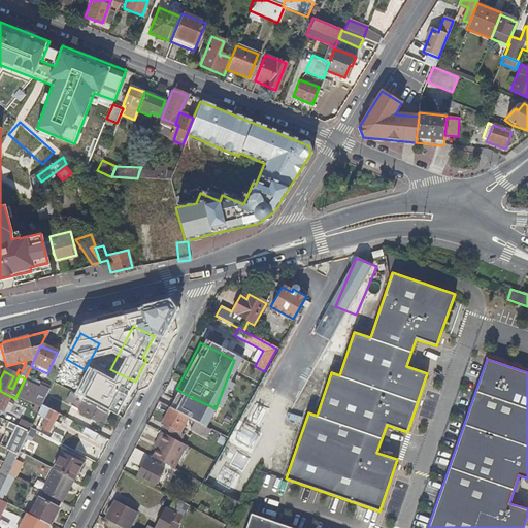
[(34,384),(25,378),(15,398),(40,409),(41,406),(50,391),(38,386),(37,388),(33,386),(34,384)]
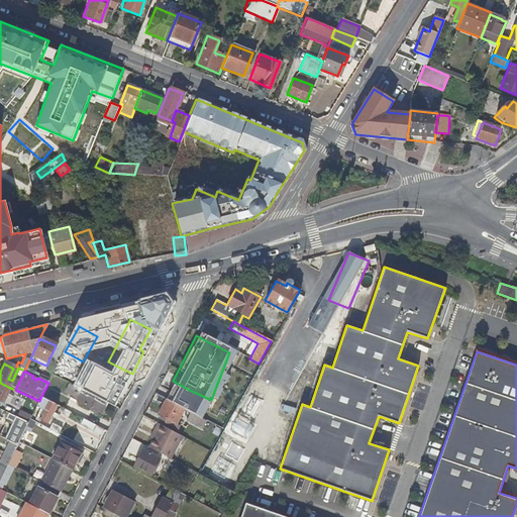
[(102,372),(93,393),(70,384),(64,397),(106,414),(120,380),(102,372)]
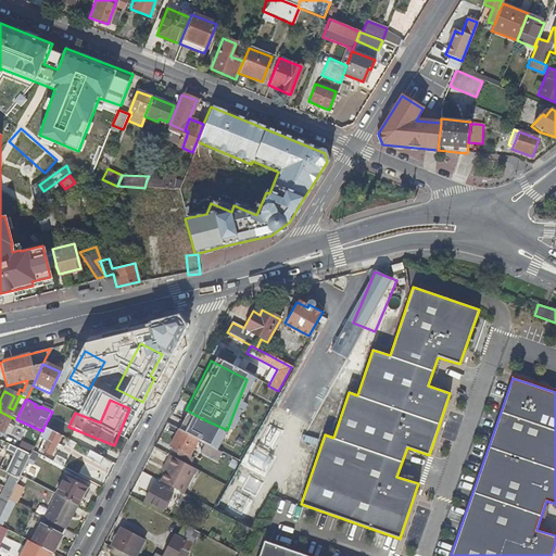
[(180,420),(176,429),(178,430),(198,441),(202,443),(204,439),(193,433),(201,418),(186,409),(184,415),(179,415),(178,418),(180,420)]
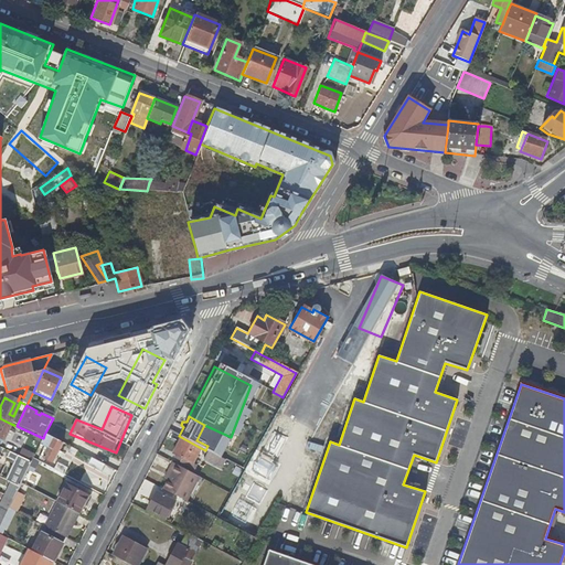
[(0,418),(0,439),(3,441),(11,424),(0,418)]
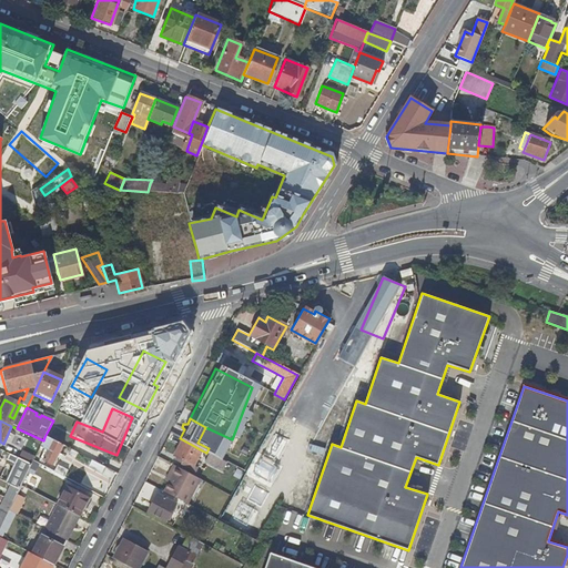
[(62,446),(44,437),(43,440),(39,448),(42,450),(41,454),(42,455),(38,463),(44,465),(46,464),(52,467),(62,446)]
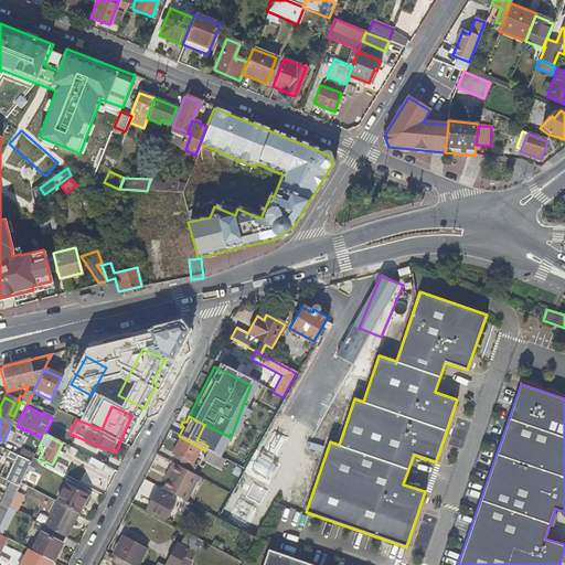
[(201,448),(181,437),(172,455),(174,456),(173,457),(191,467),(201,448)]
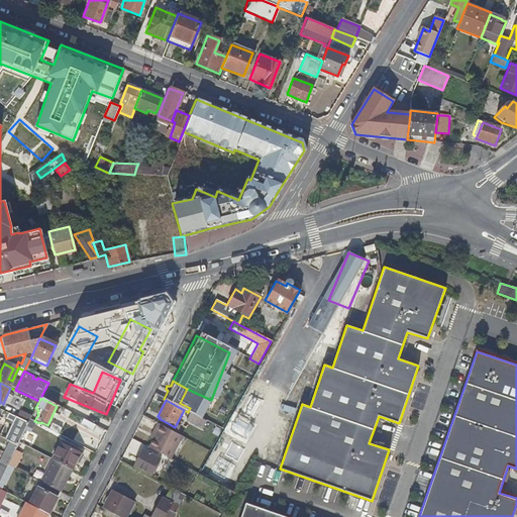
[(69,413),(61,408),(58,413),(67,417),(69,413)]
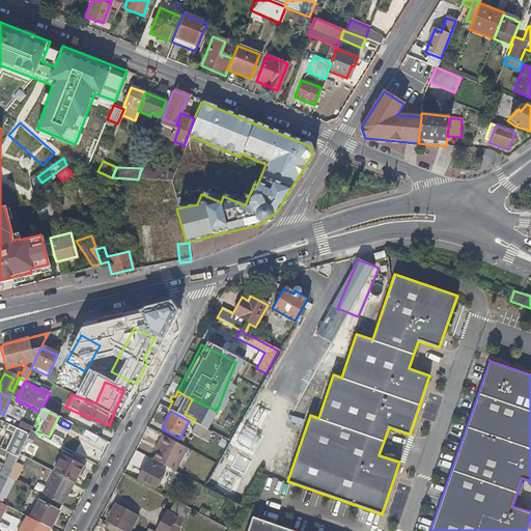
[(17,429),(29,436),(30,432),(32,429),(20,424),(17,429)]
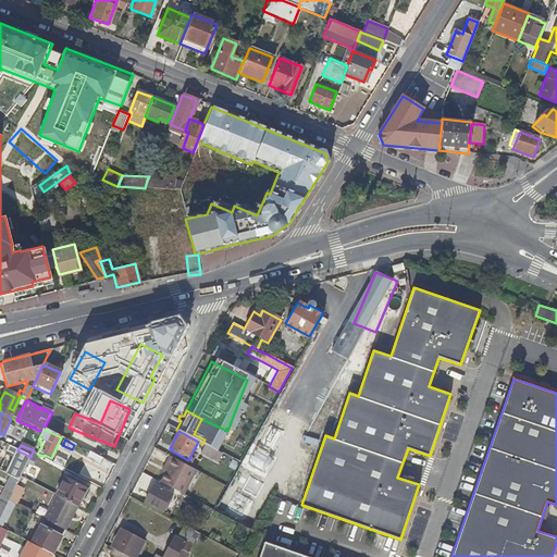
[(215,450),(205,445),(201,452),(212,457),(215,450)]
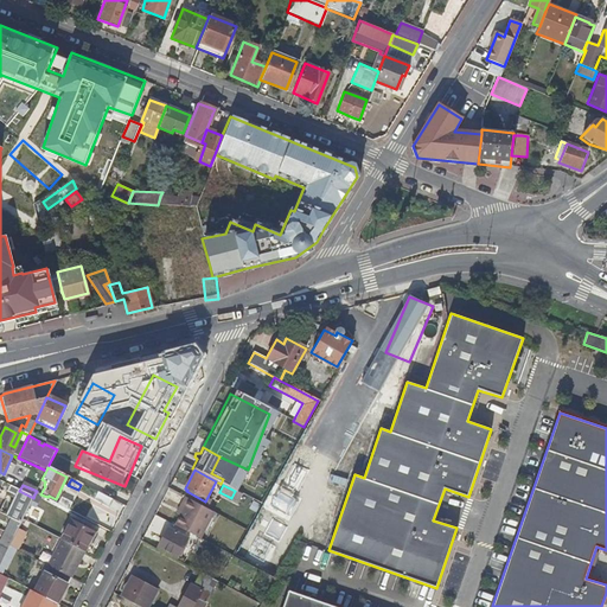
[(19,491),(11,487),(7,493),(16,497),(5,518),(11,521),(20,525),(21,522),(30,505),(33,498),(19,491)]
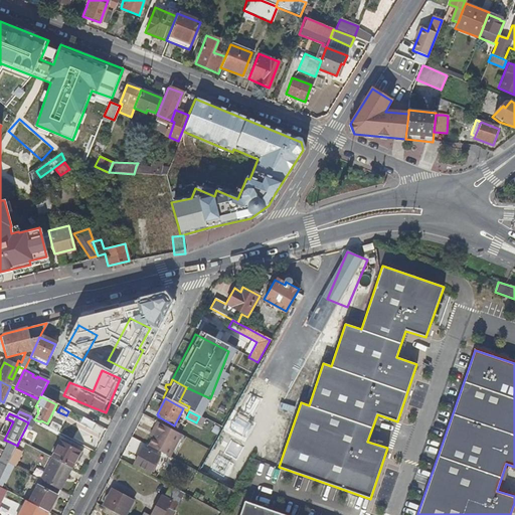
[(95,425),(81,418),(78,424),(92,432),(95,425)]
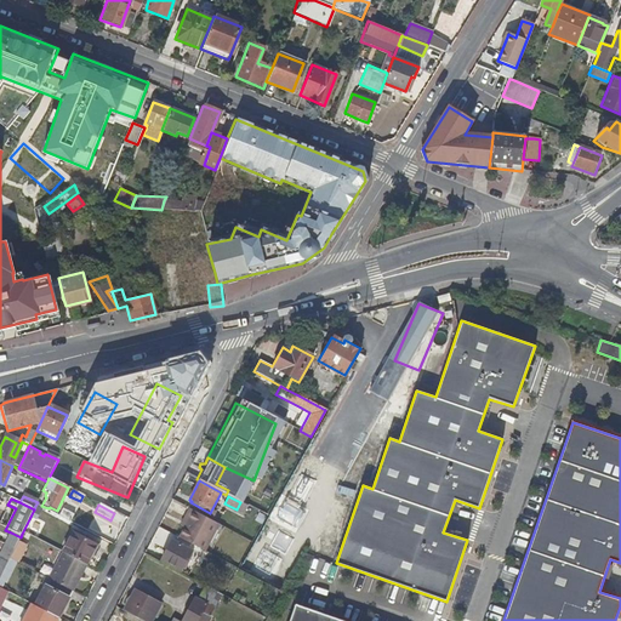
[(43,510),(35,506),(34,510),(30,517),(36,520),(43,510)]
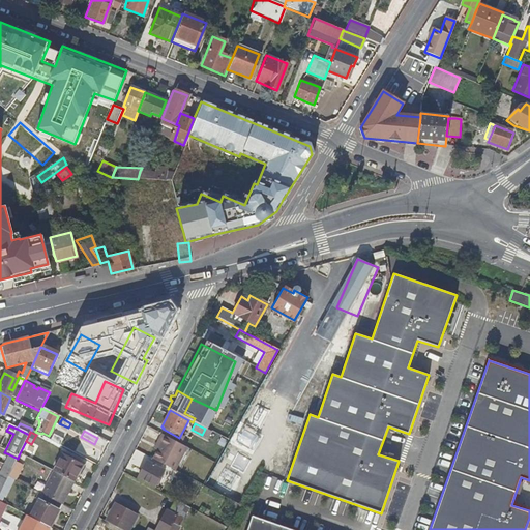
[(186,448),(159,434),(151,449),(155,451),(151,459),(174,471),(186,448)]
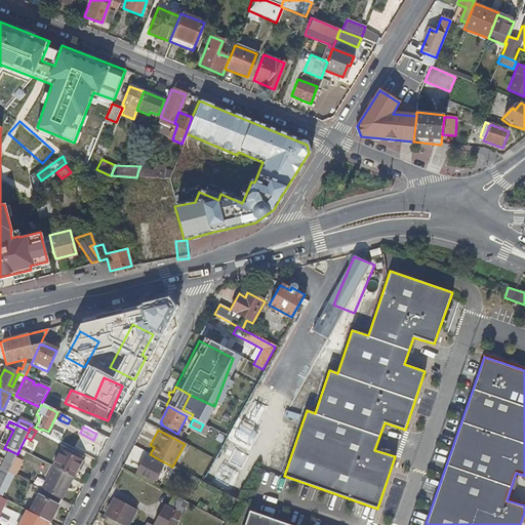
[(52,432),(48,438),(58,443),(62,437),(52,432)]
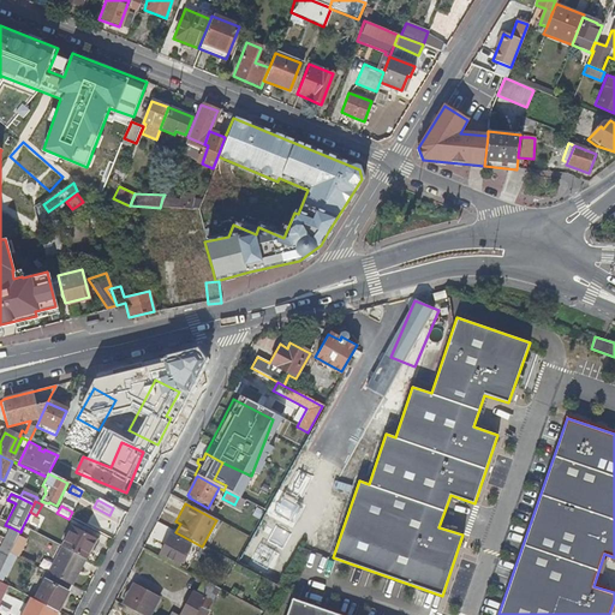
[(21,532),(11,527),(0,551),(0,556),(7,560),(10,555),(18,538),(21,532)]
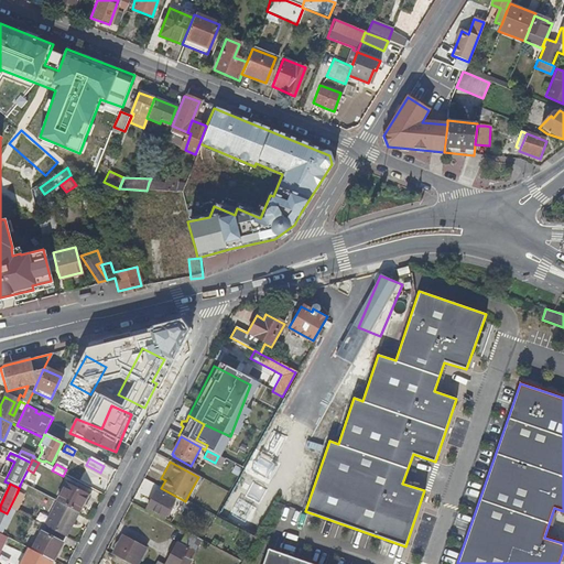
[(65,485),(55,502),(56,503),(77,513),(86,496),(65,485)]
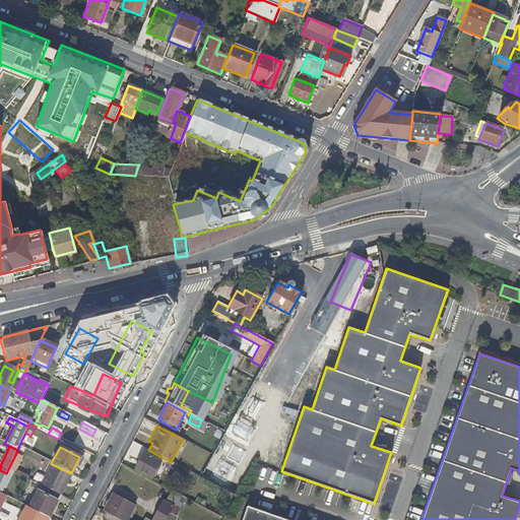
[(143,454),(135,470),(151,478),(159,462),(143,454)]
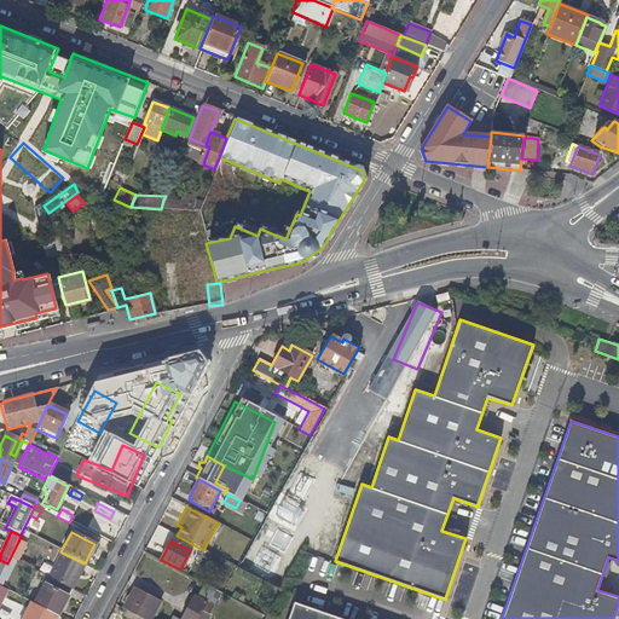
[(18,542),(10,559),(15,562),(18,563),(27,547),(18,542)]
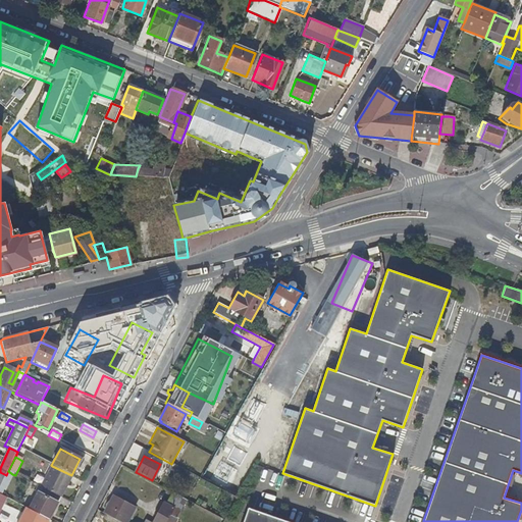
[(71,475),(52,466),(41,488),(61,499),(72,476),(71,475)]
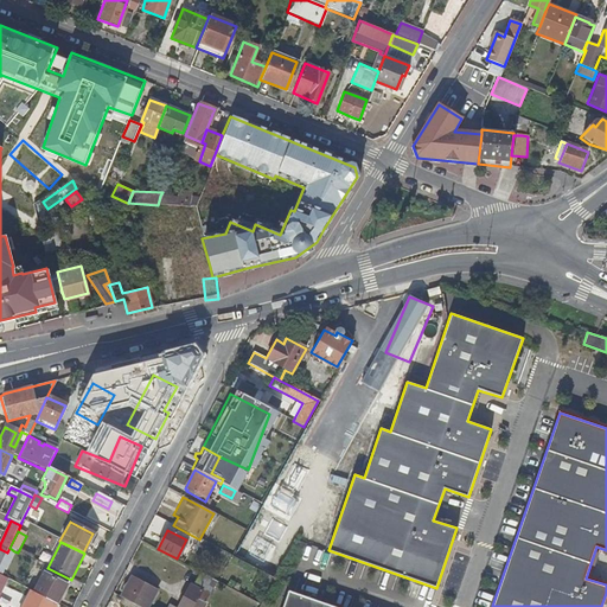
[(209,548),(202,544),(198,551),(205,555),(209,548)]
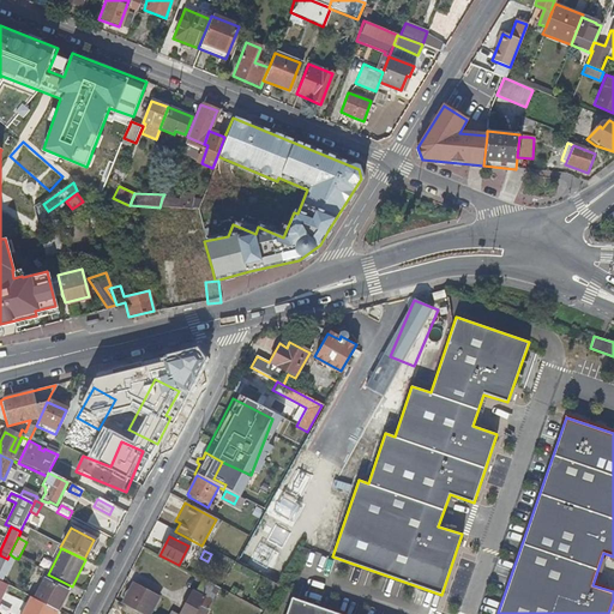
[(0,573),(0,582),(2,578),(4,579),(14,558),(10,554),(7,559),(0,573)]
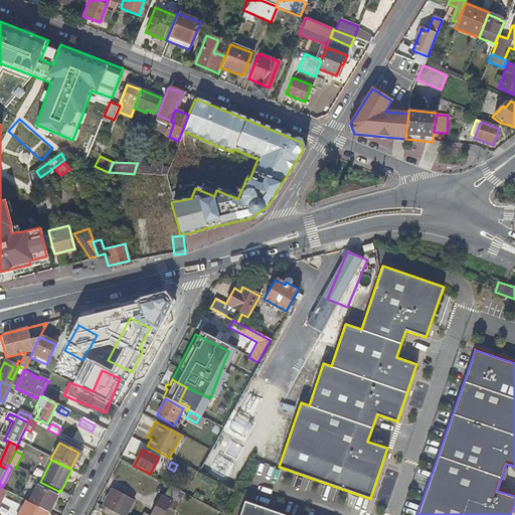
[(40,482),(37,480),(32,490),(36,492),(30,504),(48,513),(49,513),(60,492),(40,482)]
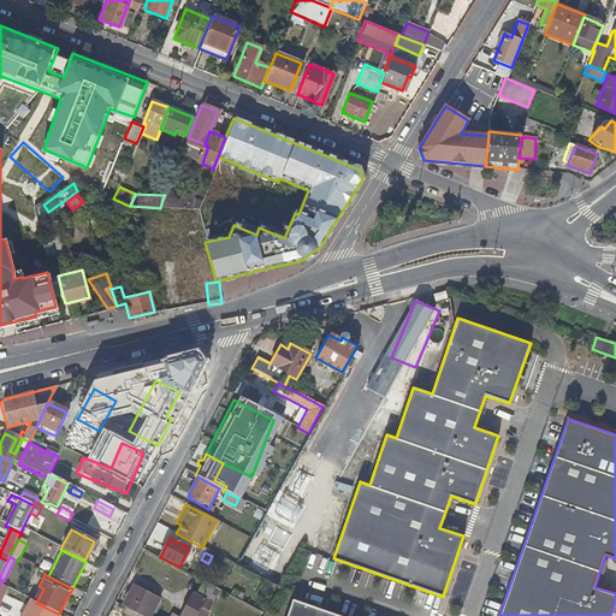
[(176,615),(172,614),(170,615),(206,615),(220,592),(220,591),(203,581),(196,594),(193,593),(179,615),(176,615)]
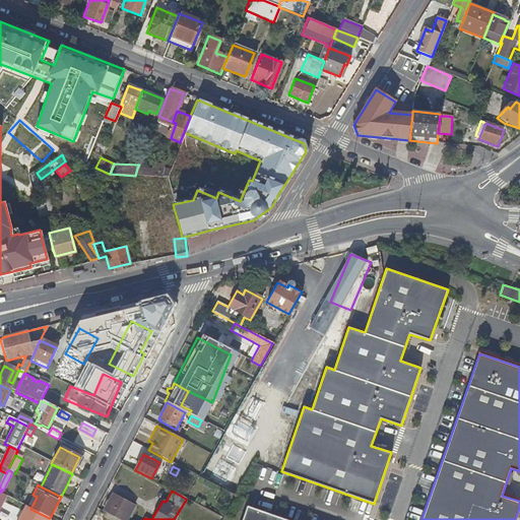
[(111,517),(120,500),(112,496),(103,513),(111,517)]
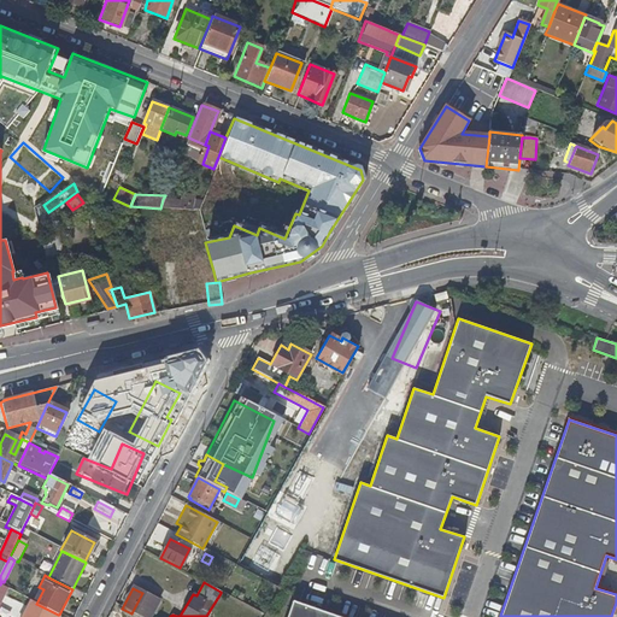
[(152,616),(160,603),(142,593),(131,613),(137,616),(152,616)]
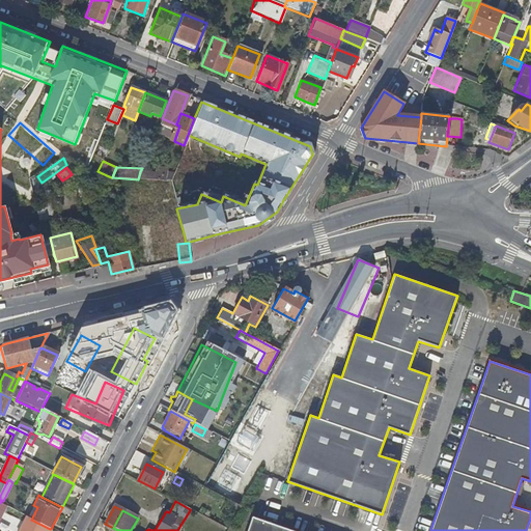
[(294,530),(253,516),(247,530),(294,530)]
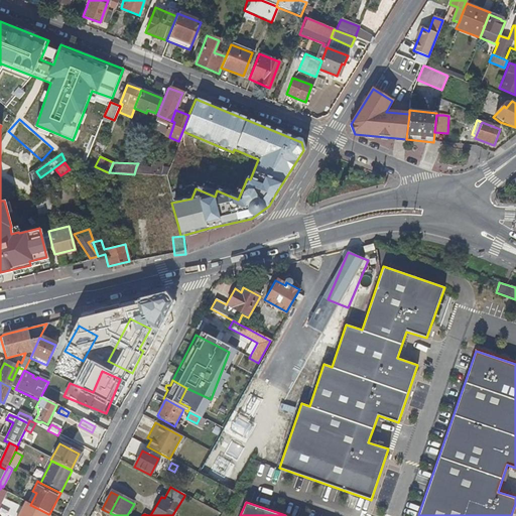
[(30,505),(27,503),(20,515),(46,515),(48,514),(30,505)]
